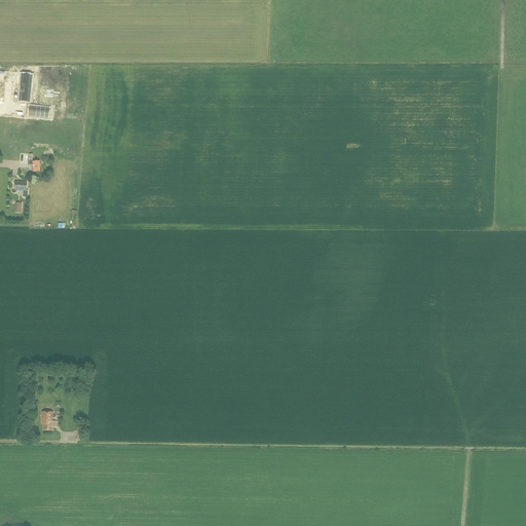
[(53,79),(62,79),(63,71),(48,71),(48,74),(54,74),(53,79)]
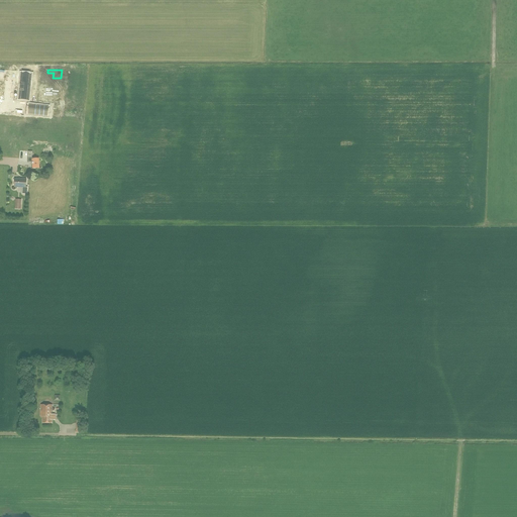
[(30,79),(21,78),(19,94),(28,95),(30,79)]
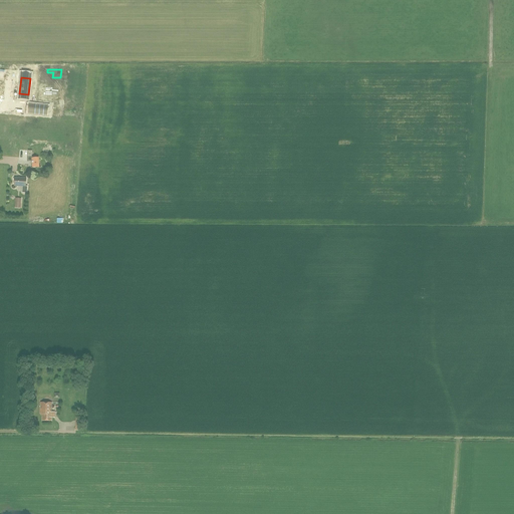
[(32,151),(28,151),(27,161),(32,161),(32,168),(39,168),(38,158),(31,158),(32,151)]
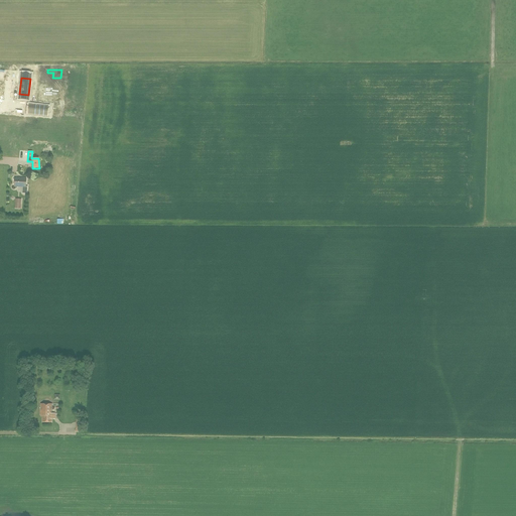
[(27,186),(26,186),(26,178),(20,178),(20,179),(14,179),(14,186),(22,186),(22,194),(27,194),(27,186)]
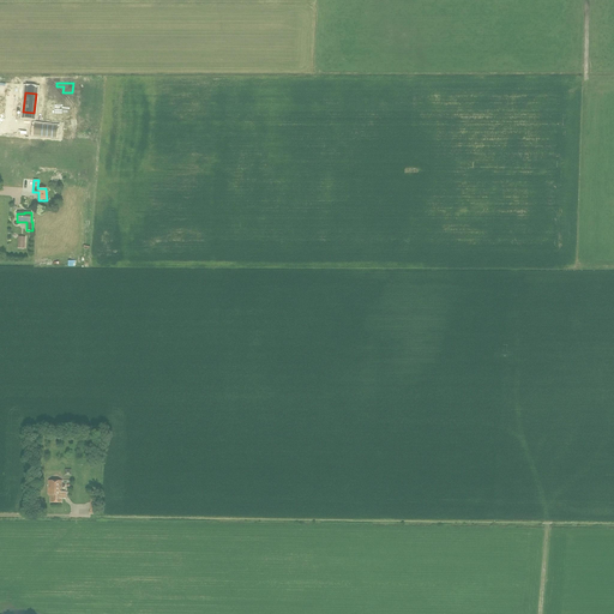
[(48,480),(48,495),(50,495),(50,503),(61,503),(62,481),(48,480)]
